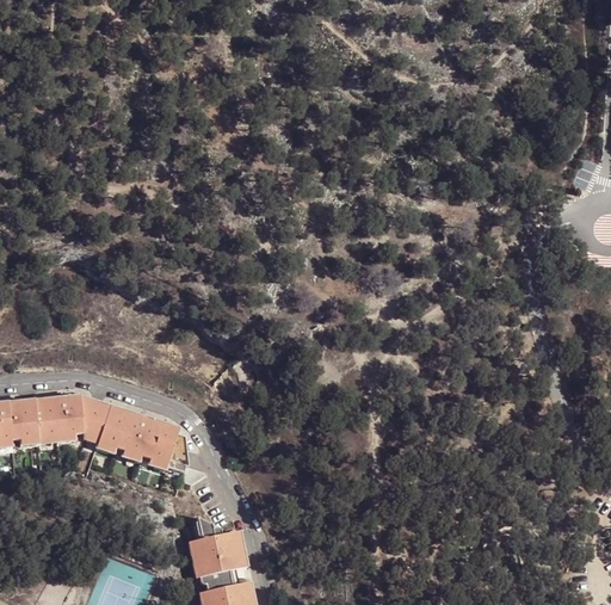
[(82,394),(36,397),(38,434),(85,431),(88,430),(102,434),(112,405),(82,394)]
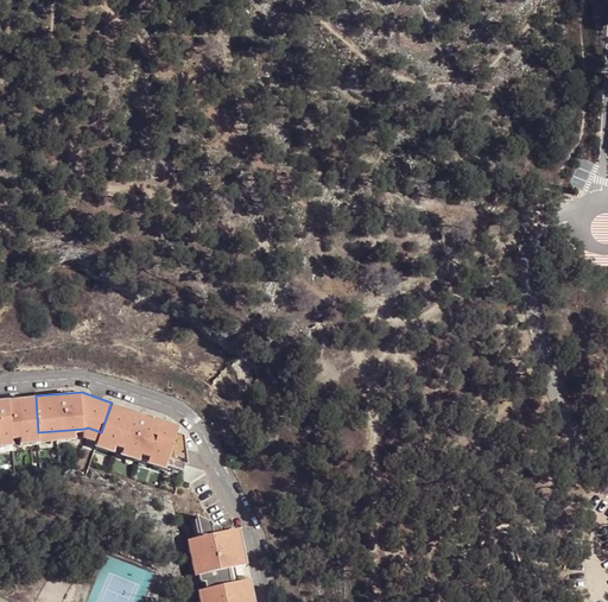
[(0,448),(16,448),(14,444),(14,435),(38,432),(36,395),(0,398),(0,448)]
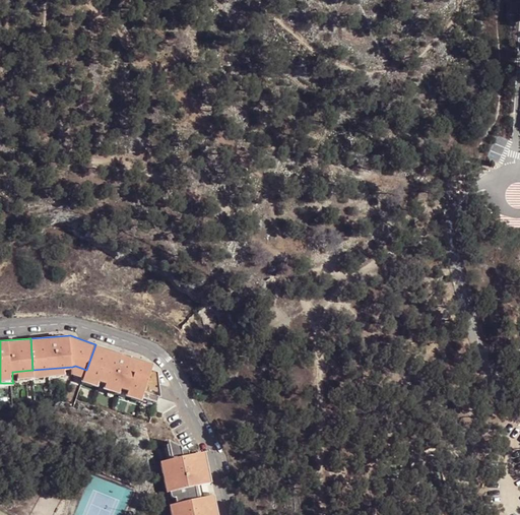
[(152,365),(95,344),(86,370),(84,374),(141,394),(143,391),(158,396),(160,397),(157,372),(150,370),(152,365)]
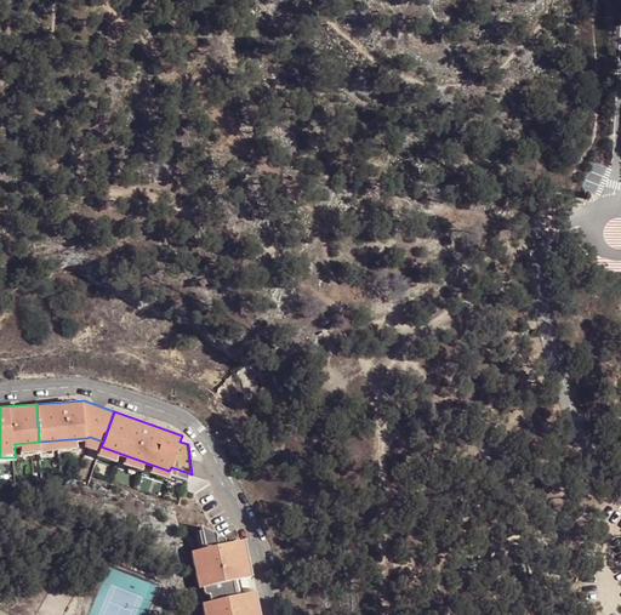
[(86,438),(39,442),(40,453),(77,449),(97,456),(101,446),(103,442),(90,437),(86,438)]
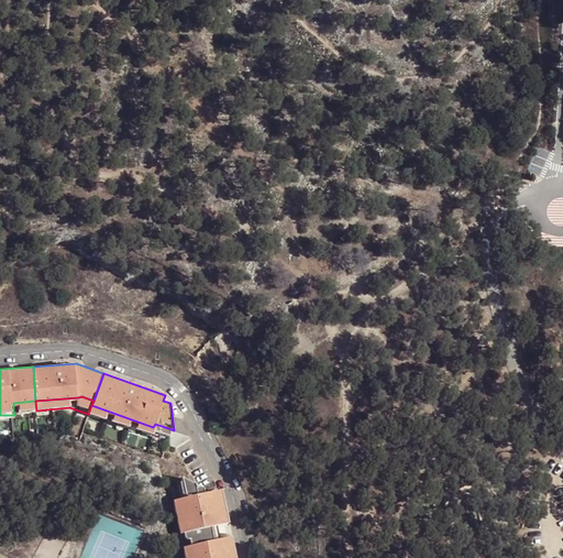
[(35,401),(13,403),(13,412),(36,411),(35,401)]
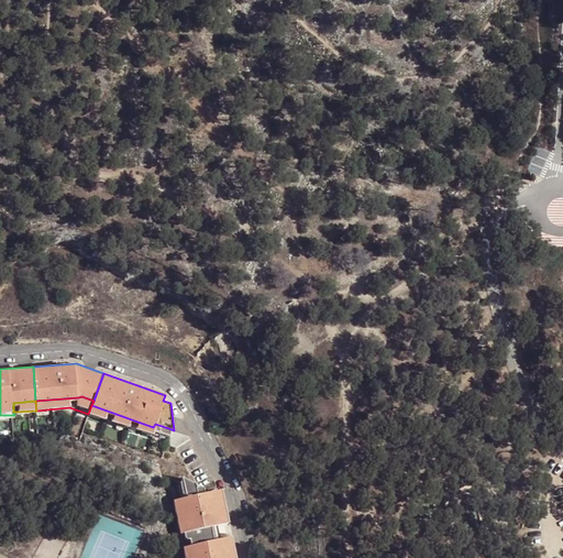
[(153,427),(91,405),(88,414),(150,437),(153,427)]
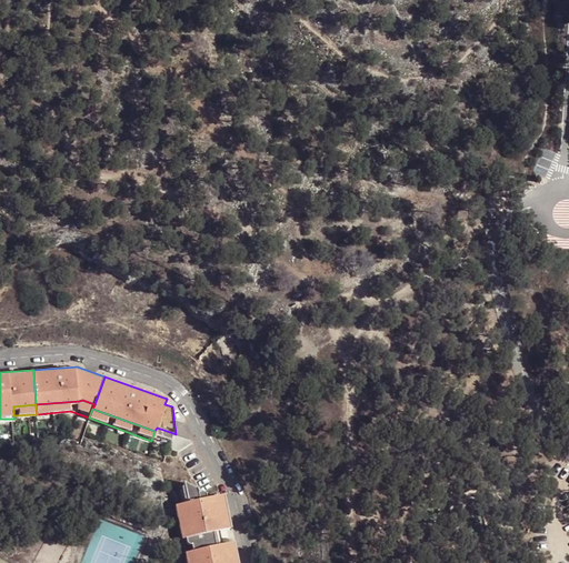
[(155,431),(151,441),(167,446),(173,433),(157,428),(155,431)]
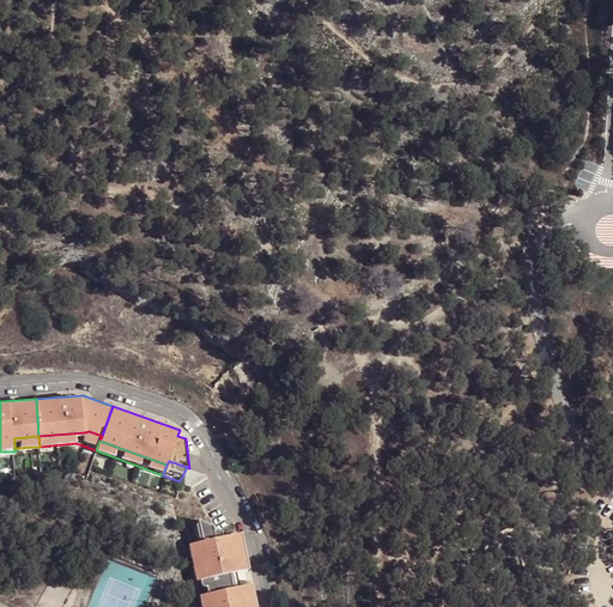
[(205,474),(189,468),(187,467),(180,481),(190,485),(206,475),(205,474)]
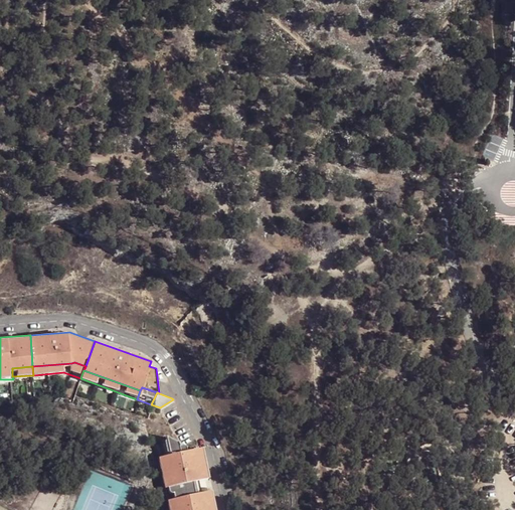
[(166,438),(169,453),(186,450),(185,446),(165,434),(166,438)]
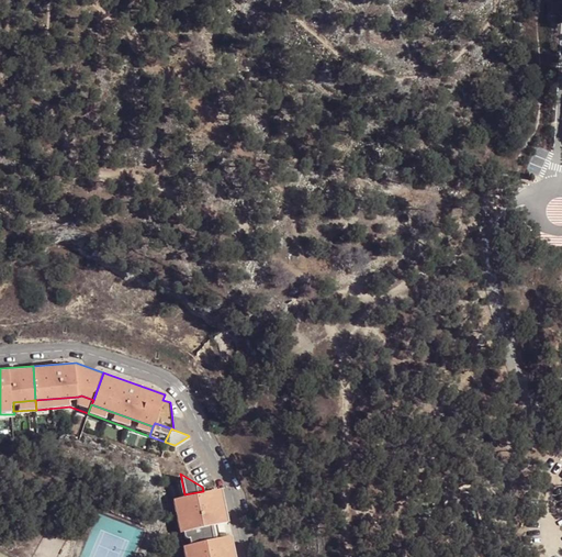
[(181,478),(175,479),(179,496),(184,494),(181,478)]
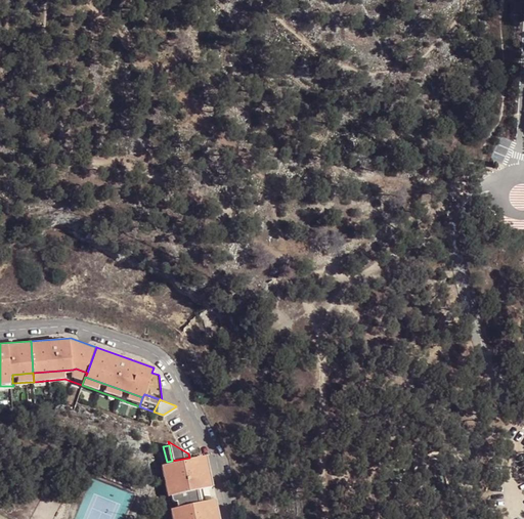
[(161,463),(172,518),(214,518),(202,455),(189,458),(172,461),(167,462),(161,463)]
